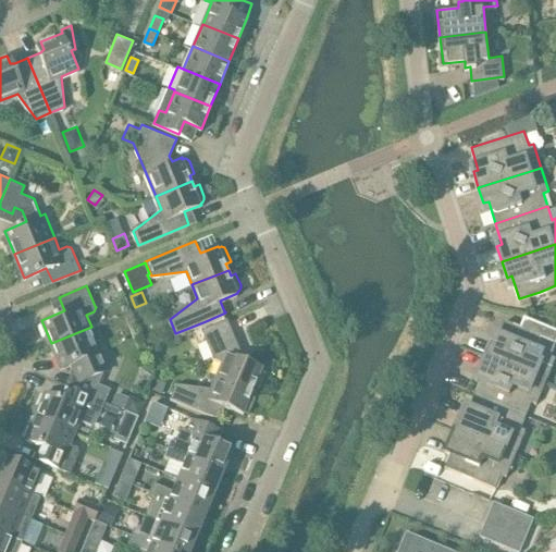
[(217,373),(252,389),(256,383),(260,385),(266,373),(266,370),(264,368),(262,366),(262,365),(239,355),(242,351),(227,317),(208,326),(201,328),(213,357),(222,360),(217,373)]
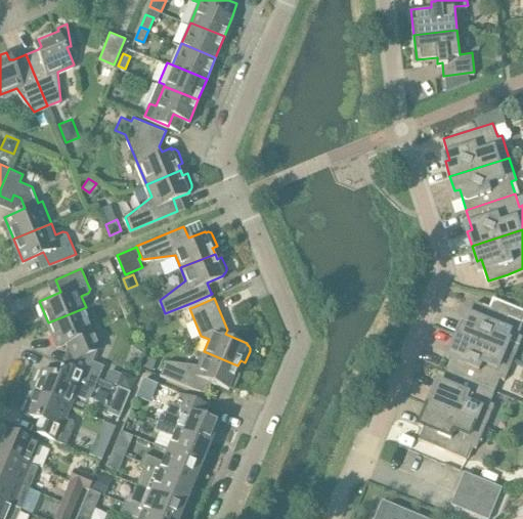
[(456,333),(514,356),(522,336),(522,334),(518,333),(522,322),(522,319),(494,307),(476,299),(467,319),(463,318),(456,333)]
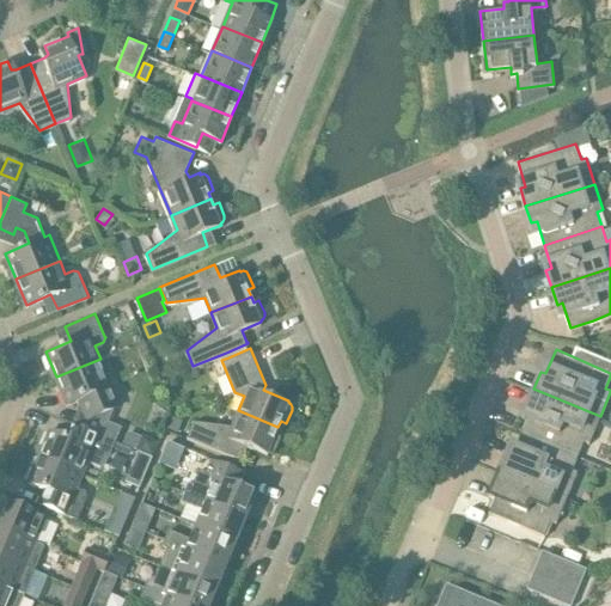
[(111,385),(101,359),(56,377),(67,403),(91,393),(96,405),(93,412),(86,410),(80,424),(116,439),(122,424),(109,420),(115,405),(107,386),(111,385)]
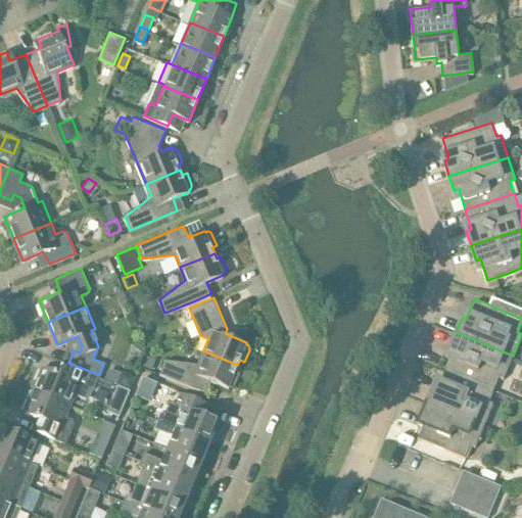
[(446,367),(494,387),(500,375),(504,377),(513,356),(456,332),(449,346),(455,347),(446,367)]
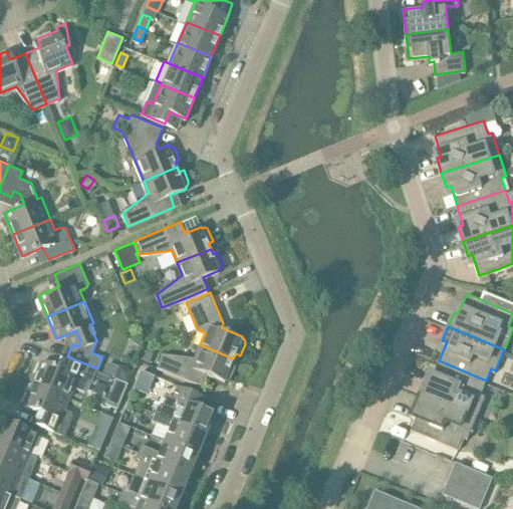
[(231,363),(233,358),(200,344),(195,356),(163,352),(157,365),(185,377),(203,385),(208,373),(224,379),(225,378),(227,379),(230,378),(231,376),(236,365),(231,363)]
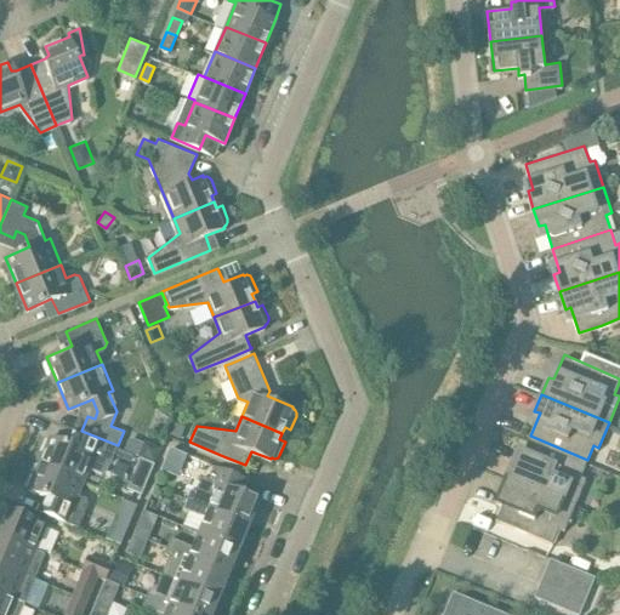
[(169,432),(182,438),(188,425),(175,419),(169,432)]
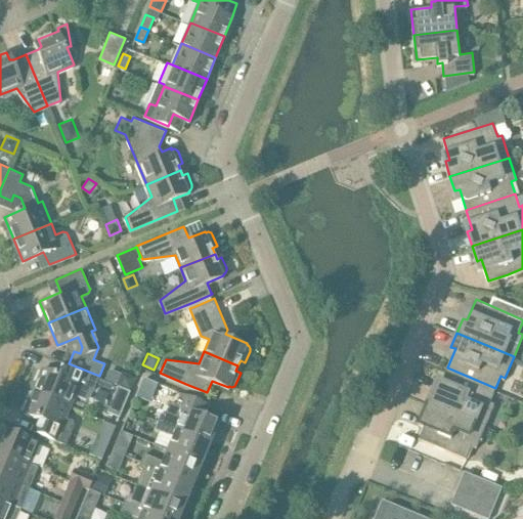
[(42,366),(33,389),(71,404),(76,393),(86,398),(91,396),(99,376),(69,363),(63,376),(42,366)]
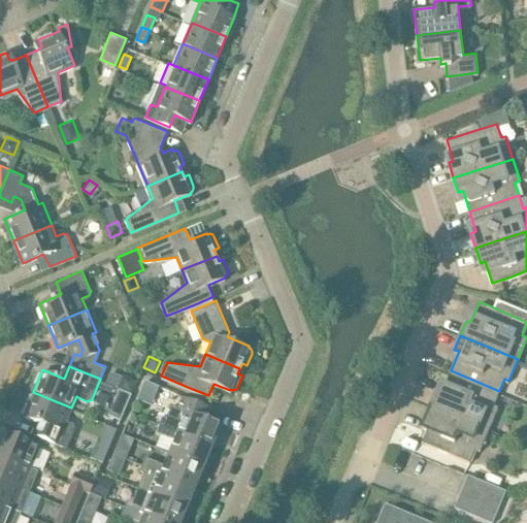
[(431,403),(489,427),(498,405),(494,403),(499,391),(451,370),(441,390),(437,389),(431,403)]
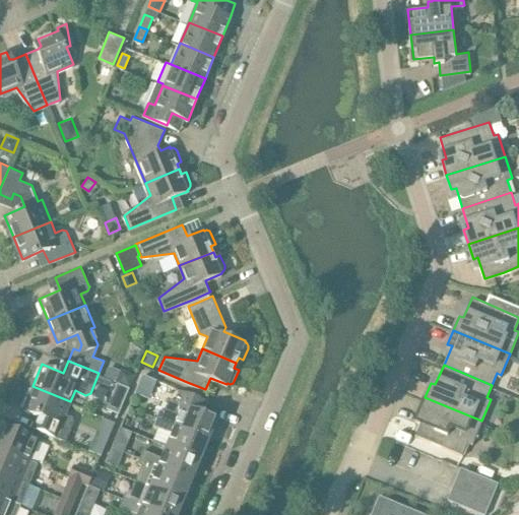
[(122,368),(117,381),(129,386),(135,373),(122,368)]
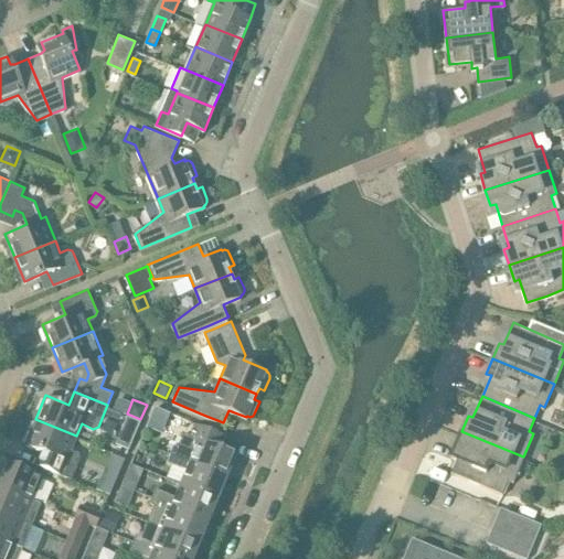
[(126,415),(127,416),(116,442),(129,447),(140,419),(127,414),(126,415)]
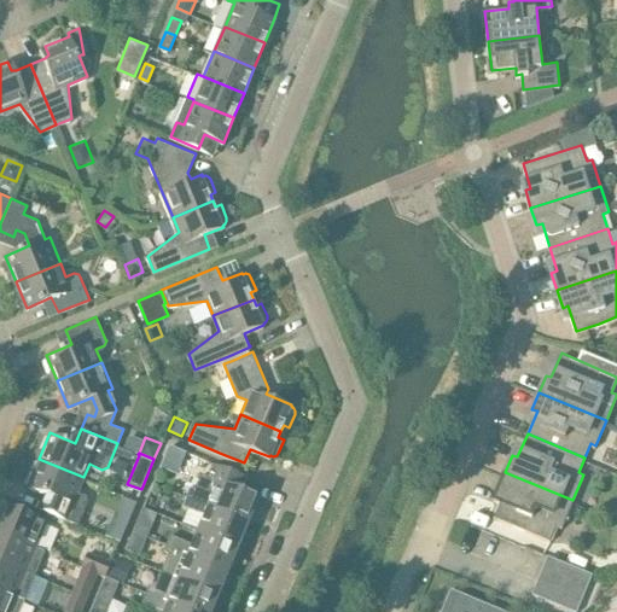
[(47,510),(70,519),(79,523),(88,499),(87,494),(79,490),(83,477),(39,459),(28,484),(53,495),(47,510)]
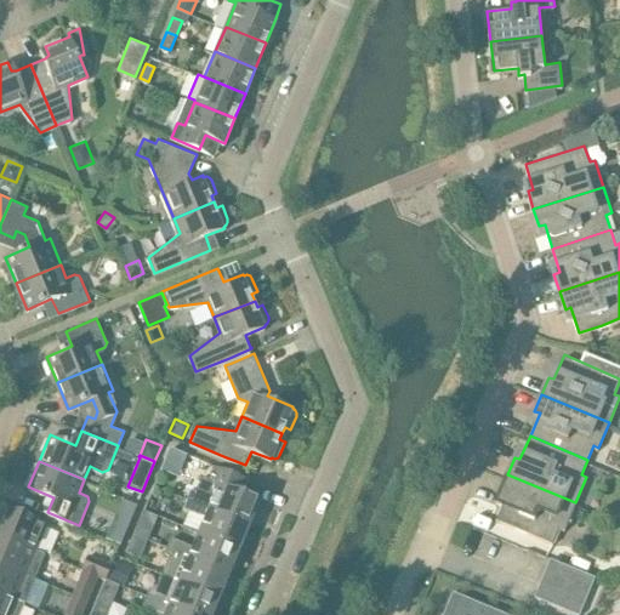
[(192,487),(187,496),(250,523),(261,497),(243,490),(248,477),(215,463),(209,477),(203,474),(197,489),(192,487)]
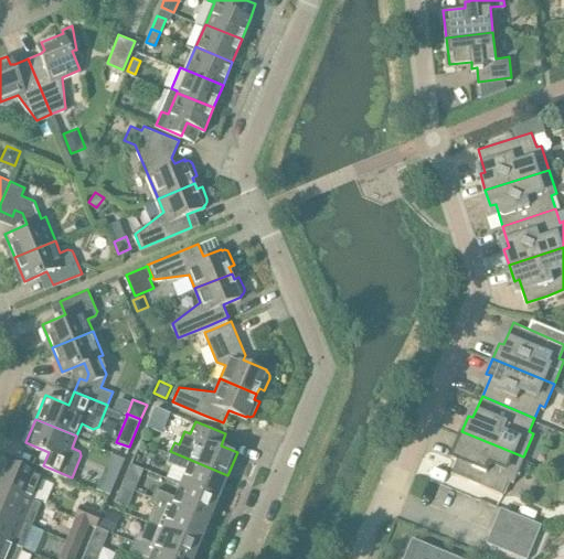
[(523,457),(461,431),(456,447),(460,449),(451,471),(503,493),(509,479),(514,481),(523,457)]
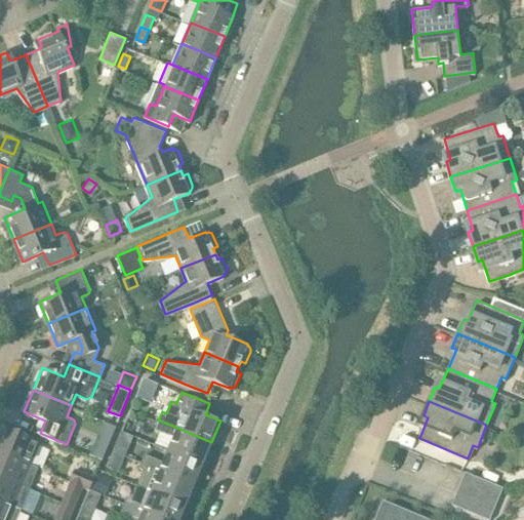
[(203,463),(211,442),(158,420),(155,428),(173,436),(168,448),(203,463)]
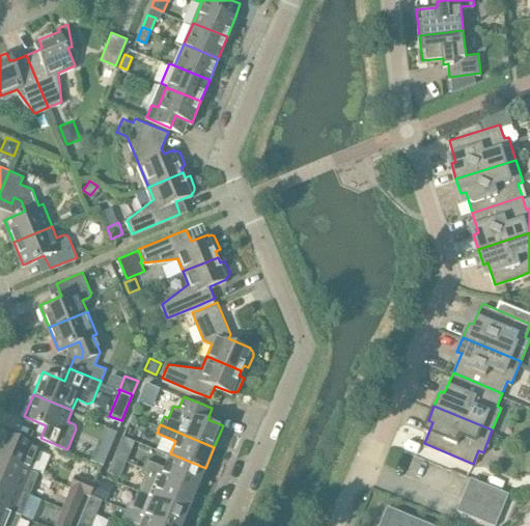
[(0,453),(0,454),(31,468),(40,447),(8,434),(0,453)]
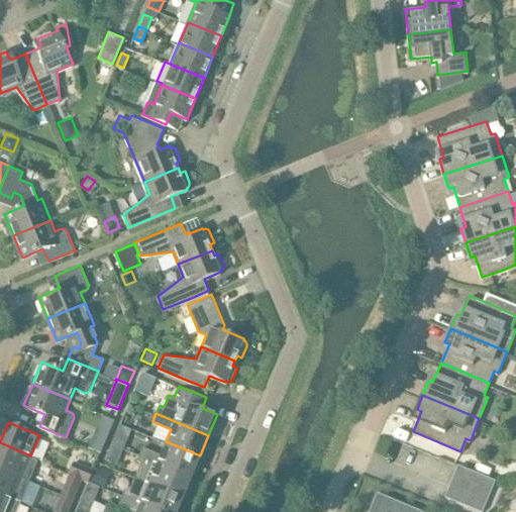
[(106,434),(88,427),(82,442),(100,449),(106,434)]
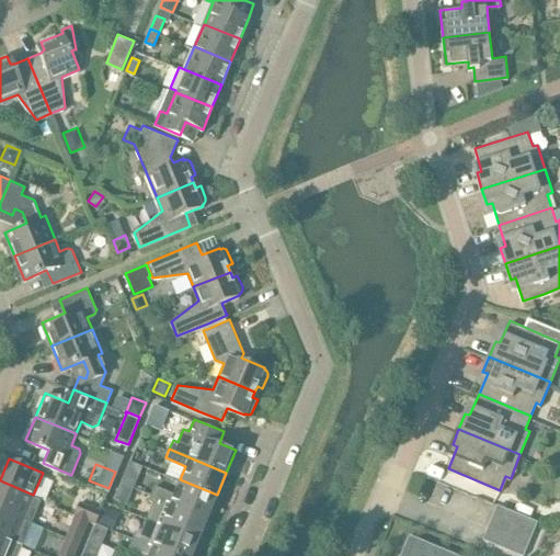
[(127,467),(123,478),(132,481),(136,472),(127,467)]
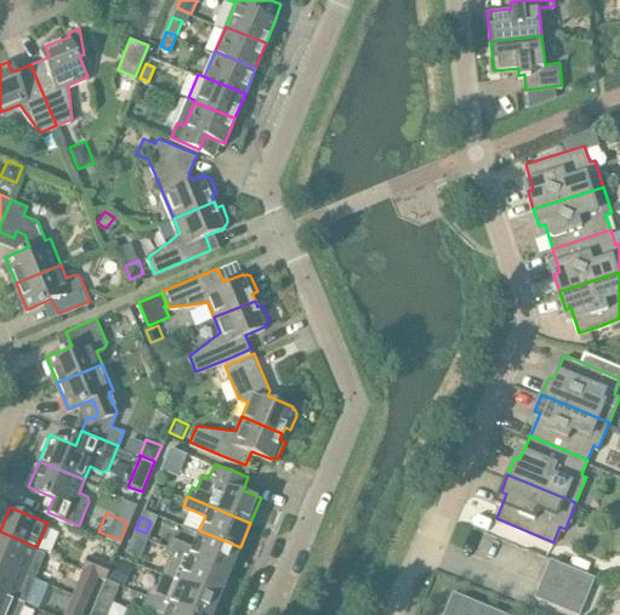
[(171,535),(168,545),(231,571),(240,547),(199,530),(193,545),(171,535)]
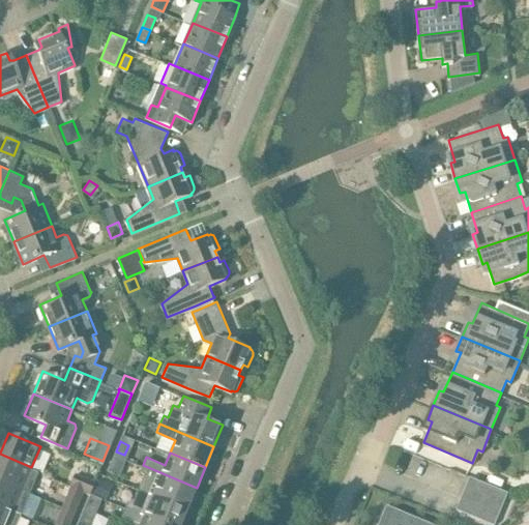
[(0,454),(0,478),(23,488),(30,492),(39,470),(31,467),(0,454)]
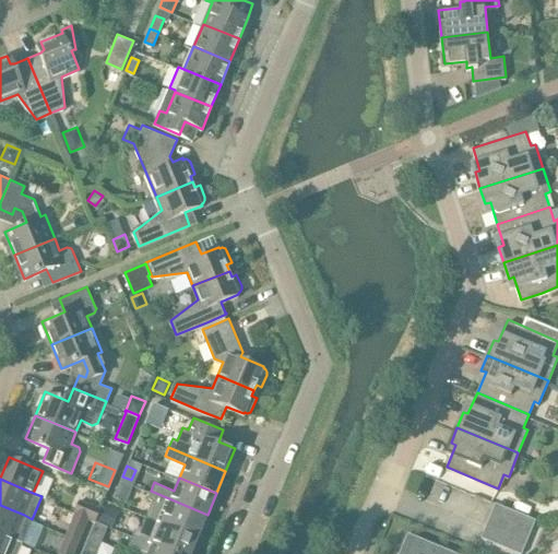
[(121,479),(115,495),(127,501),(133,484),(121,479)]
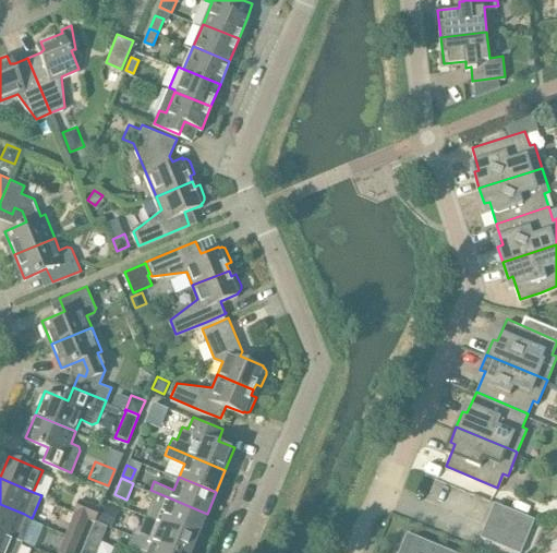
[(146,514),(197,536),(207,514),(150,490),(148,496),(153,500),(146,514)]
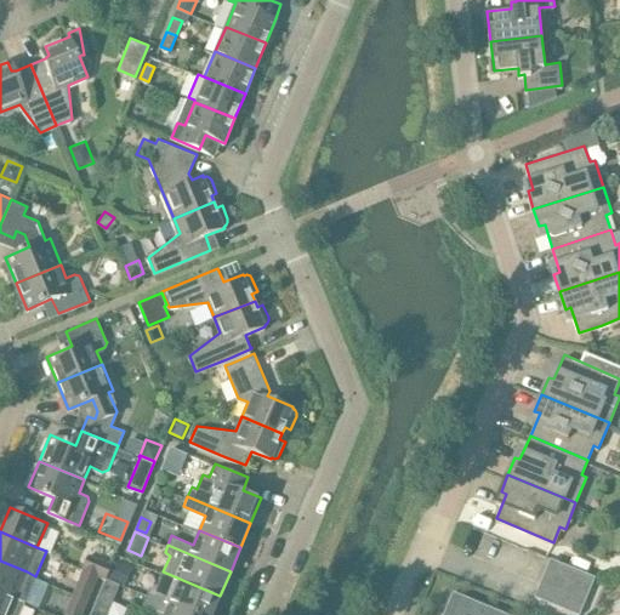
[(113,564),(103,559),(89,553),(84,567),(97,573),(107,578),(113,564)]
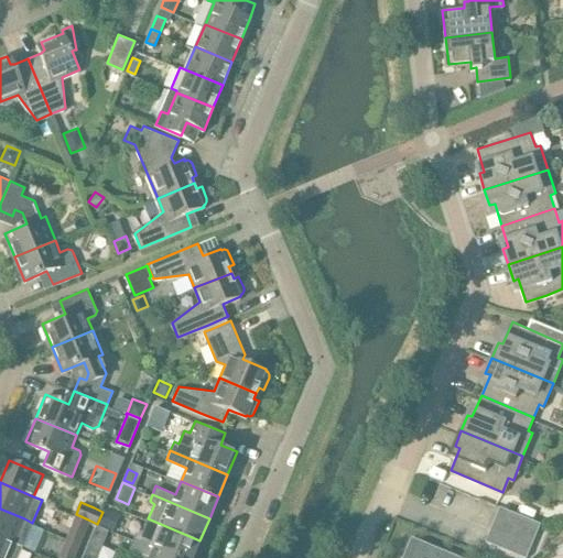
[(500,505),(491,525),(486,539),(527,557),(541,522),(500,505)]
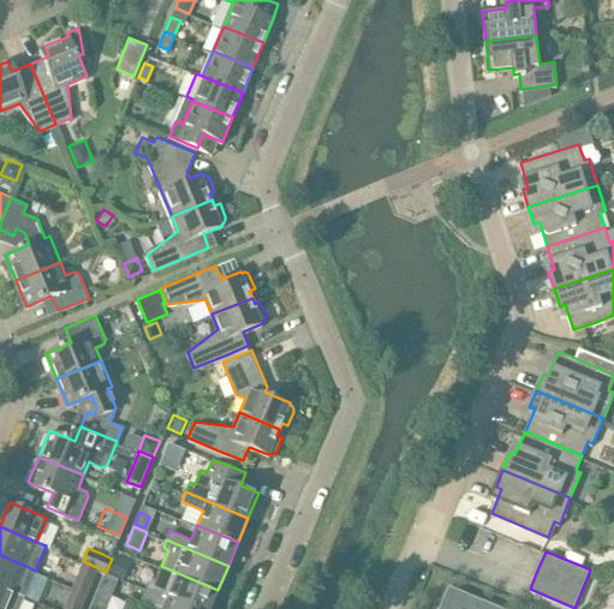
[(131,561),(115,554),(107,572),(124,579),(131,561)]
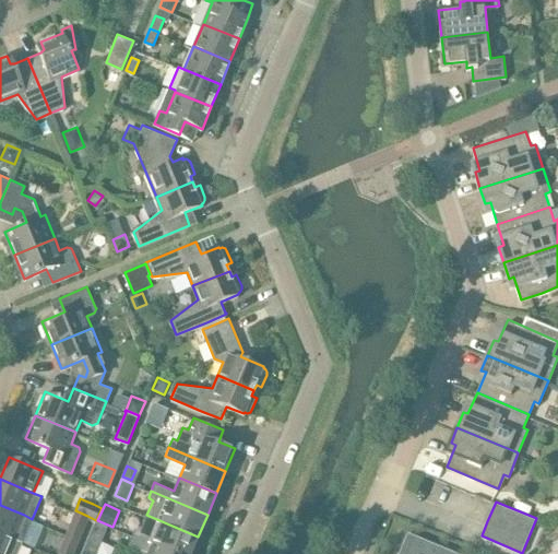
[(0,505),(0,531),(14,538),(14,537),(23,540),(32,519),(24,515),(0,505)]
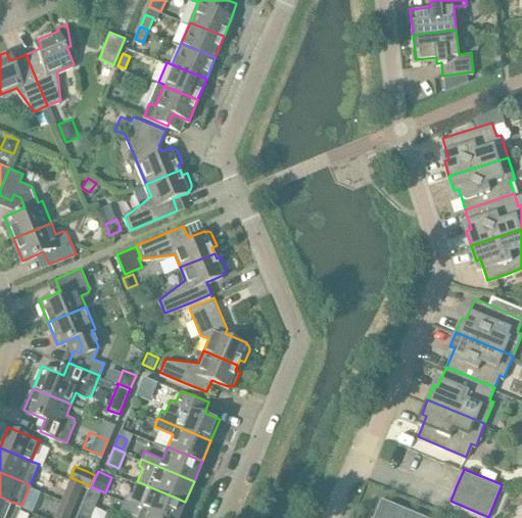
[(70,477),(62,499),(74,503),(82,482),(70,477)]
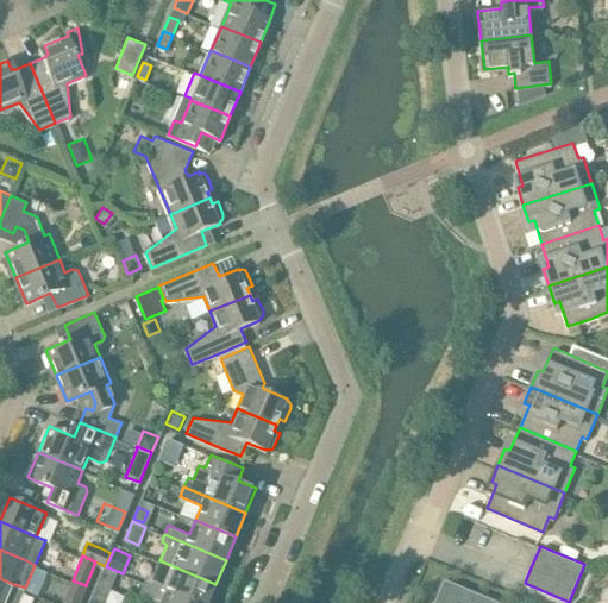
[(146,576),(144,582),(195,602),(207,602),(215,584),(160,560),(154,576),(146,576)]
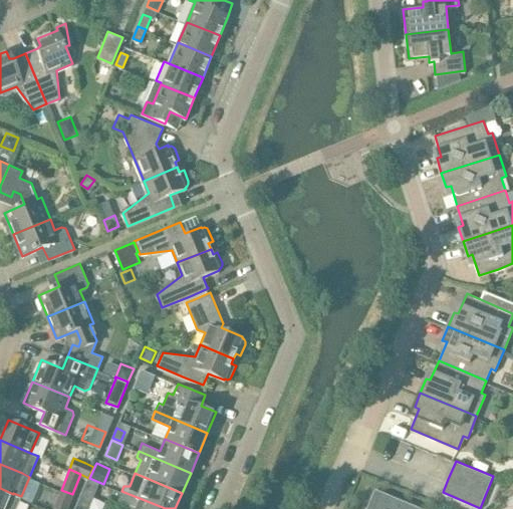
[(0,508),(15,508),(21,496),(13,493),(13,494),(0,488),(0,508)]
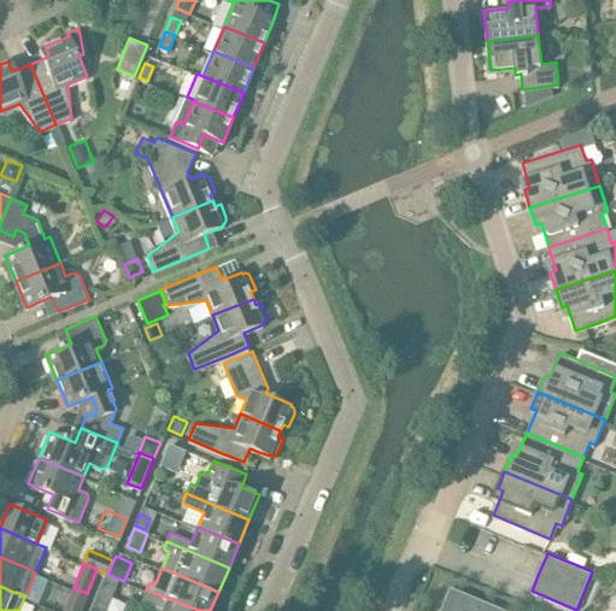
[(511,610),(451,586),(439,610),(511,610)]
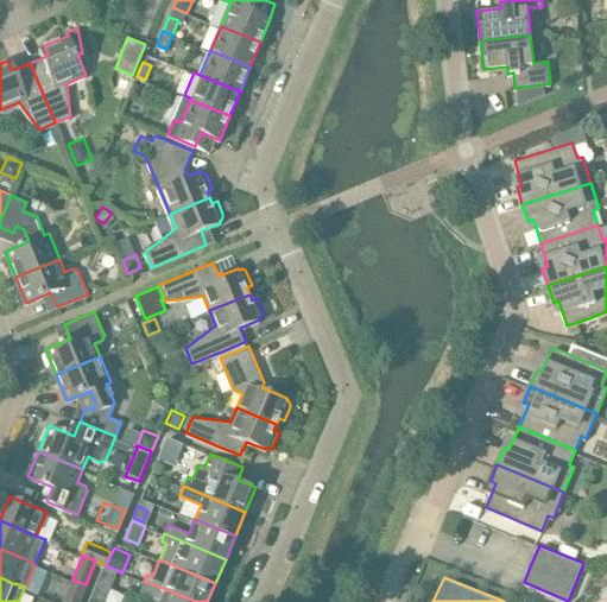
[(63,601),(77,601),(86,584),(73,580),(63,601)]
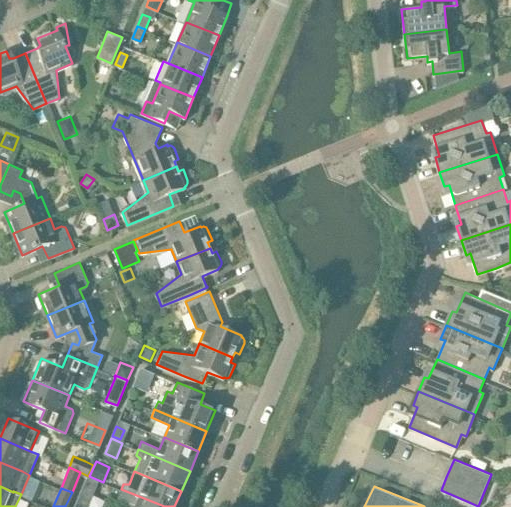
[(164,506),(121,489),(118,497),(136,505),(135,506),(164,506)]
